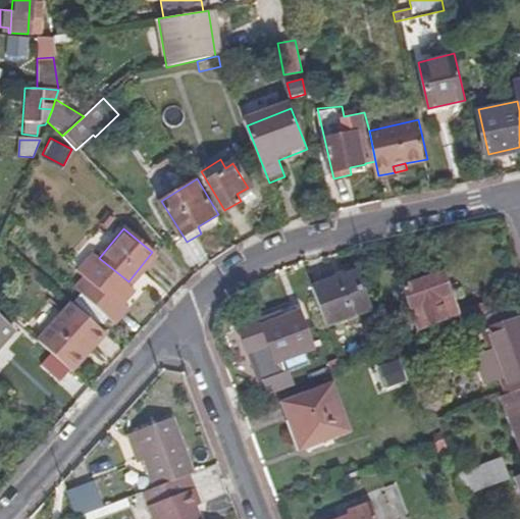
[(99,258),(94,254),(76,272),(84,278),(92,286),(83,295),(115,321),(128,305),(123,300),(135,289),(128,281),(99,258)]
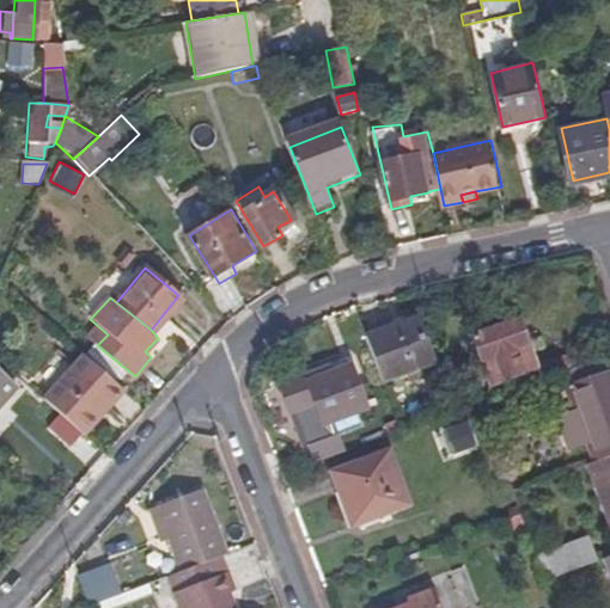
[(522,313),(474,332),(493,381),(540,363),(522,313)]
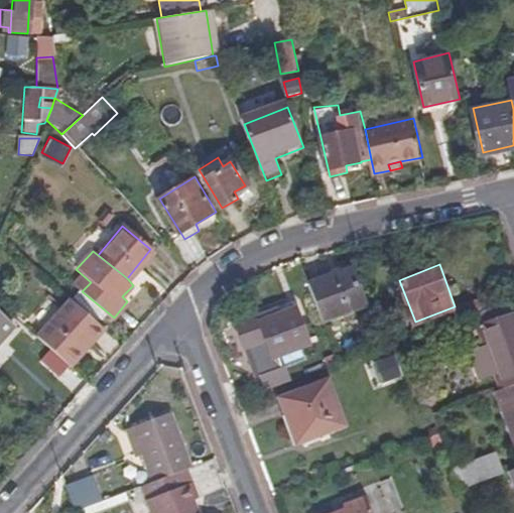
[(310,281),(324,318),(366,302),(352,265),(310,281)]
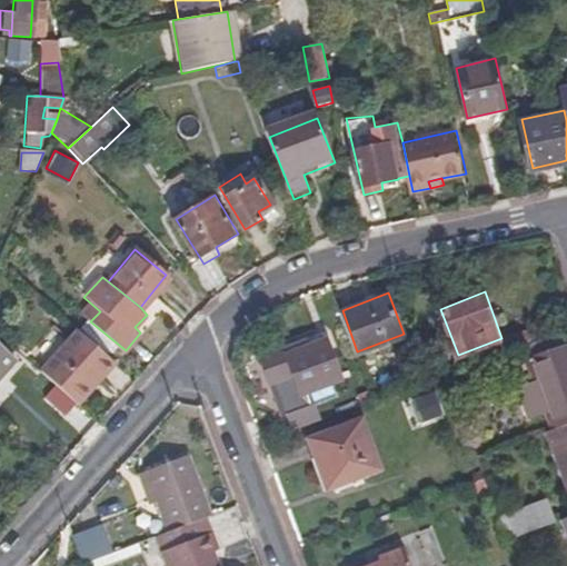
[(100,311),(91,304),(81,315),(90,321),(100,311)]
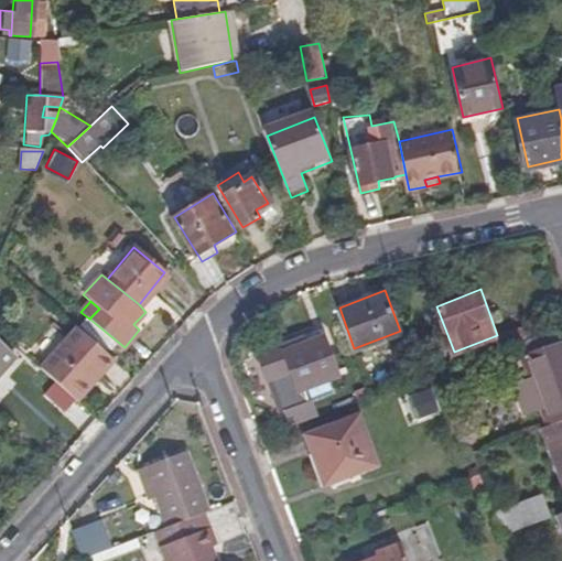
[(550,421),(561,416),(561,340),(557,326),(523,338),(519,341),(531,373),(512,379),(525,412),(543,405),(550,421)]
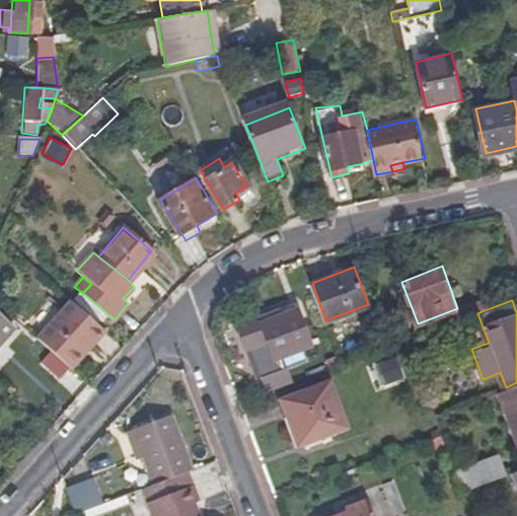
[(404,328),(409,339),(449,323),(469,315),(477,313),(482,311),(477,301),(457,308),(418,323),(404,328)]
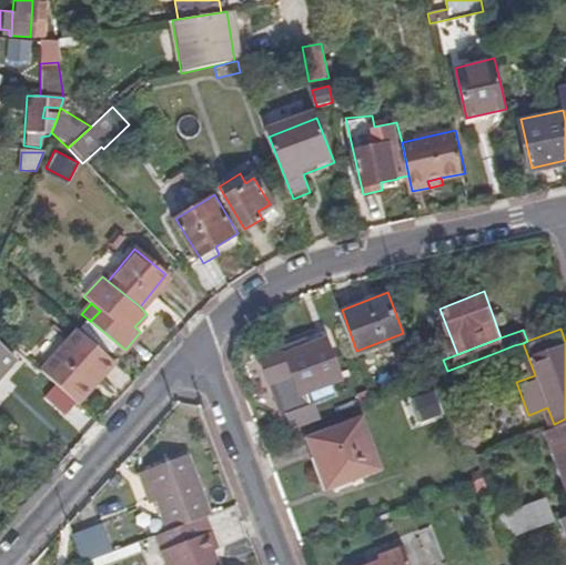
[(78,331),(42,373),(79,404),(95,385),(91,381),(111,357),(78,331)]
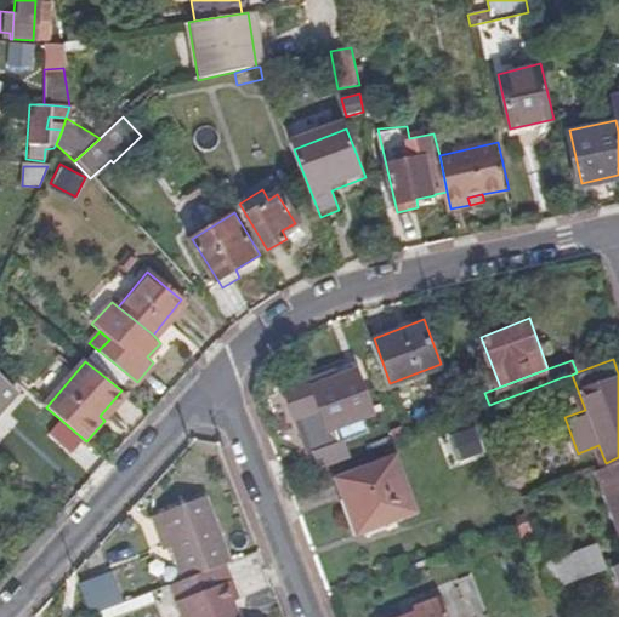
[(336,428),(376,412),(359,367),(342,373),(339,366),(290,384),(287,393),(310,453),(317,451),(341,441),(336,428)]
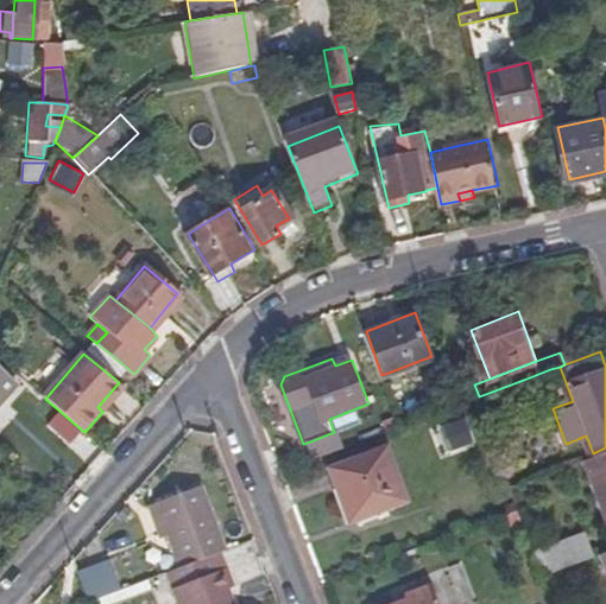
[(550,369),(526,379),(537,406),(561,396),(550,369)]
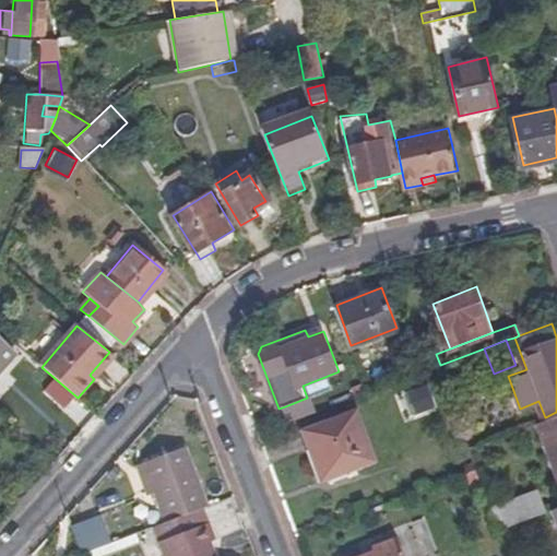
[(114,355),(109,352),(90,375),(94,379),(114,355)]
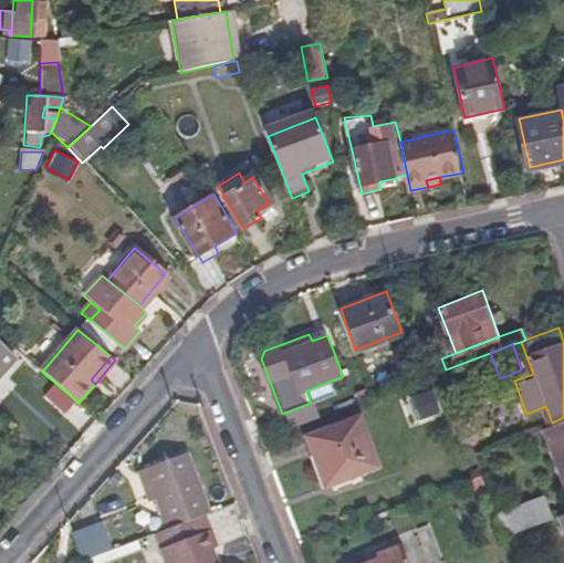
[(410,423),(434,414),(426,391),(401,399),(410,423)]
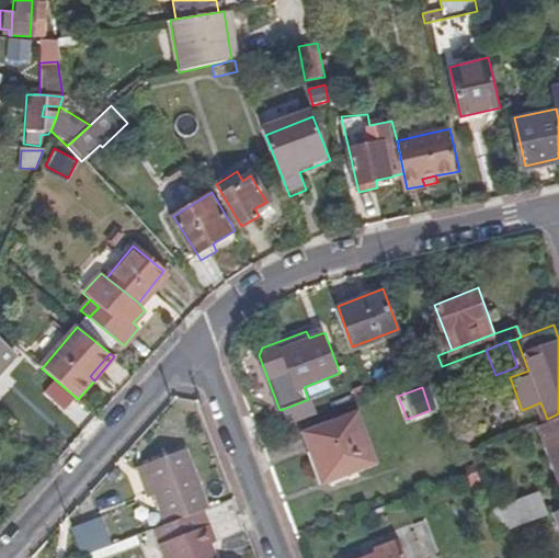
[(308,399),(286,408),(292,423),(320,412),(315,397),(308,399)]
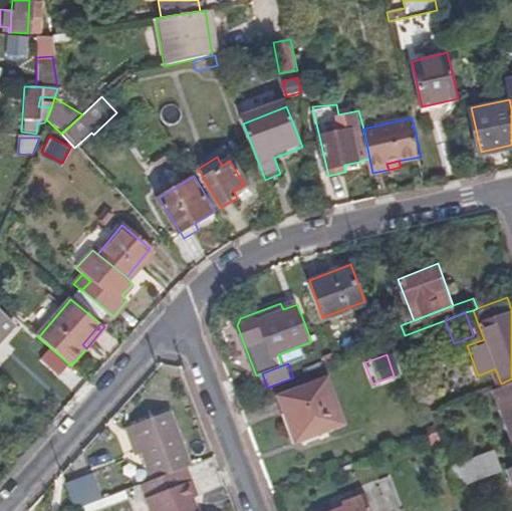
[(327,378),(280,396),(287,415),(292,414),(300,439),(343,423),(327,378)]
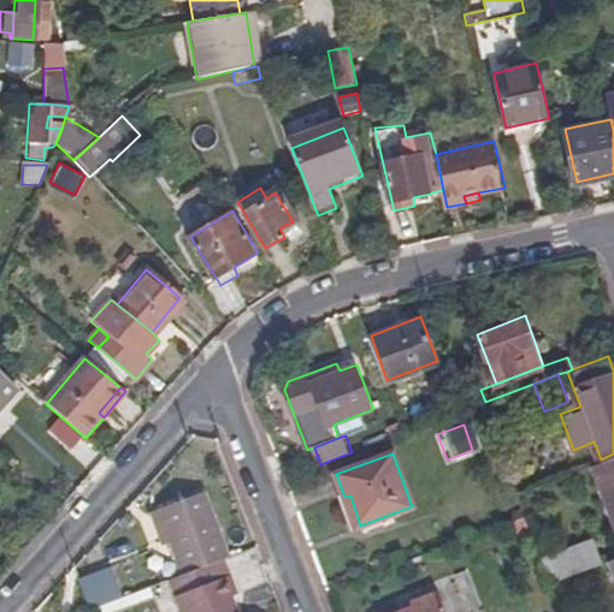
[(613,453),(601,459),(592,463),(613,520),(613,453)]
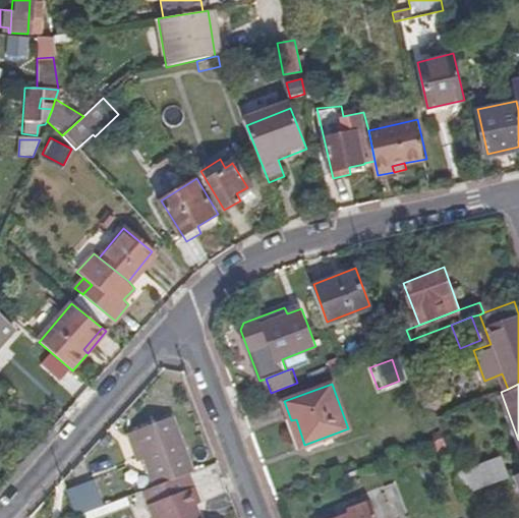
[(188,472),(195,469),(173,415),(133,432),(143,459),(155,486),(188,472)]
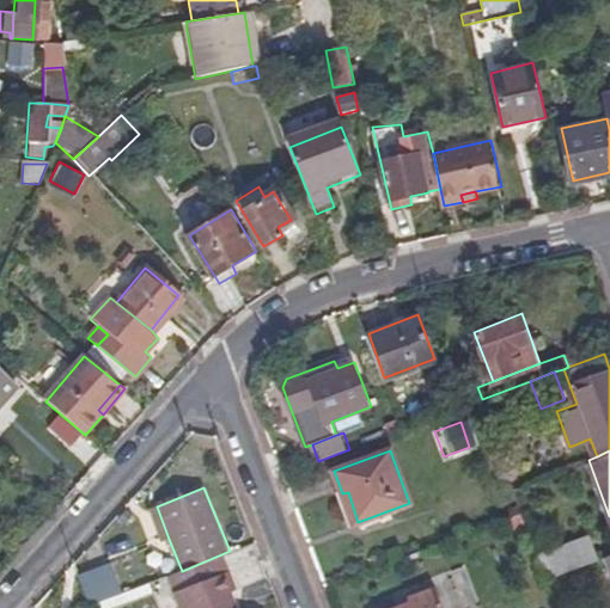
[(169,539),(157,507),(150,510),(163,540),(169,539)]
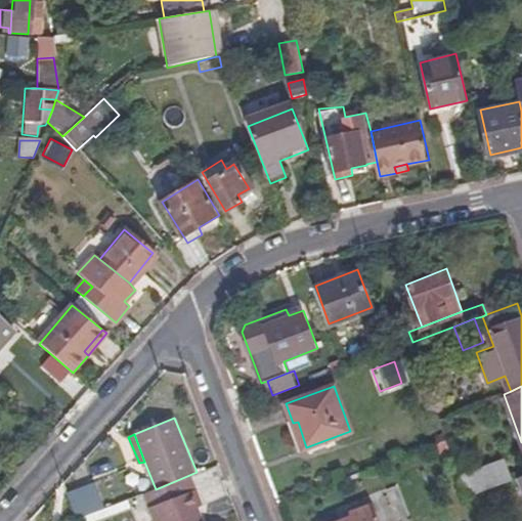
[(495,462),(452,478),(461,498),(504,481),(495,462)]
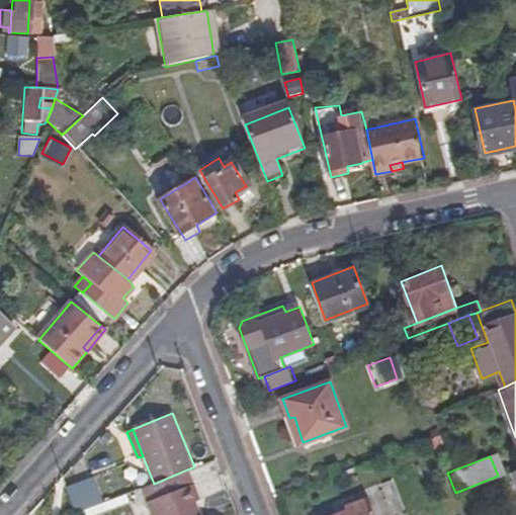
[(147,501),(192,482),(187,469),(154,484),(142,489),(147,501)]
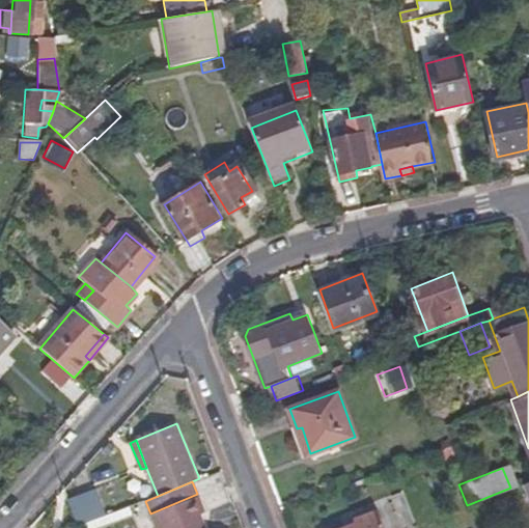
[(96,490),(67,496),(79,527),(109,517),(96,490)]
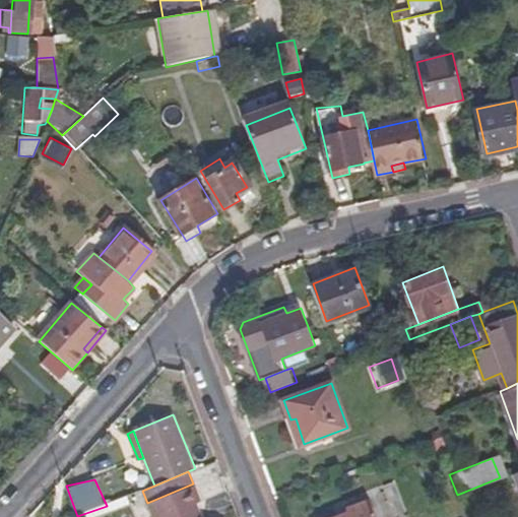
[(147,503),(152,516),(200,516),(195,503),(200,500),(193,483),(147,503)]
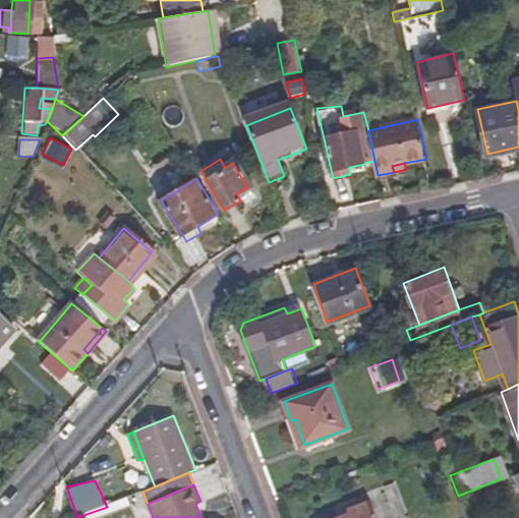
[(397,484),(379,487),(381,502),(399,499),(397,484)]
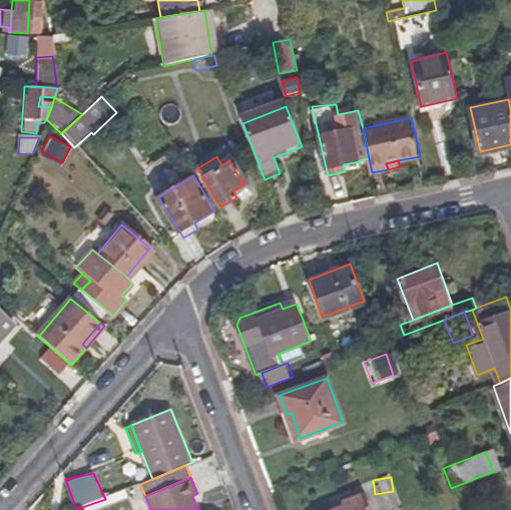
[(352,502),(332,509),(374,509),(367,491),(350,497),(352,502)]
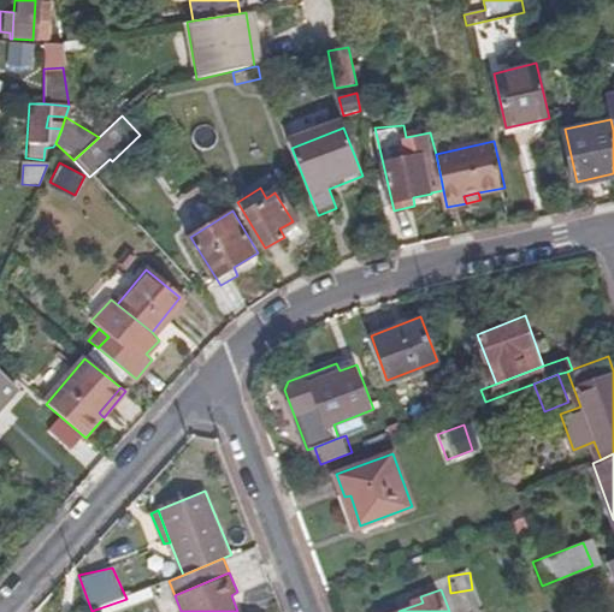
All buildings are outlined.
